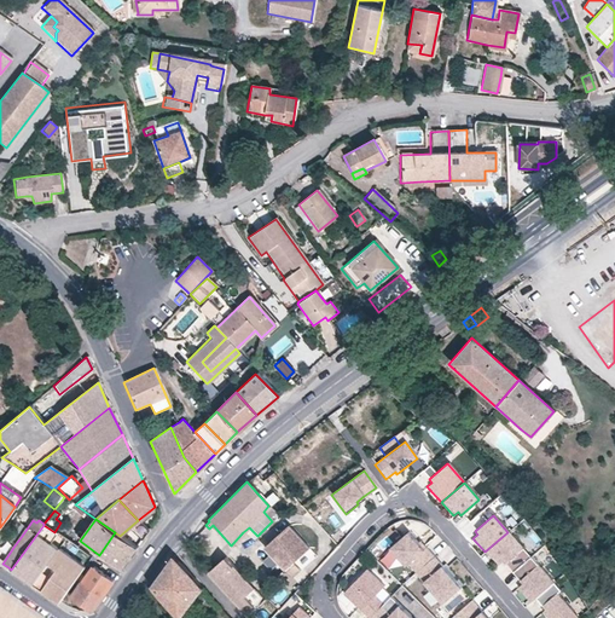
[(128,529),(141,539),(148,531),(138,520),(128,529)]
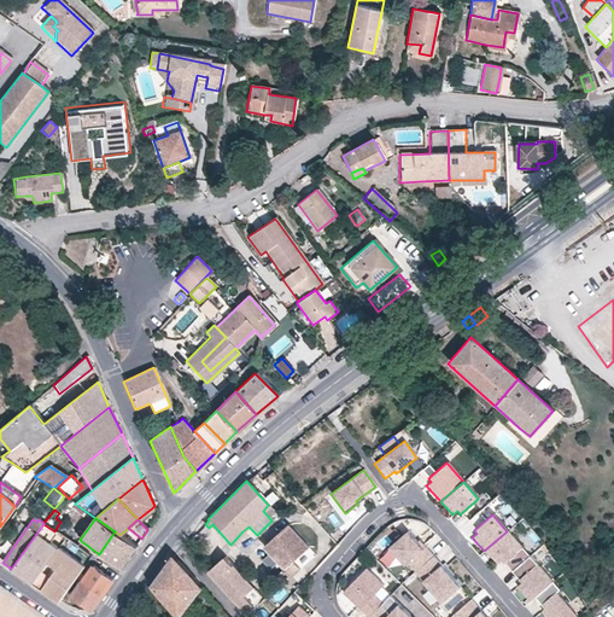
[(509,528),(518,539),(530,530),(521,519),(509,528)]
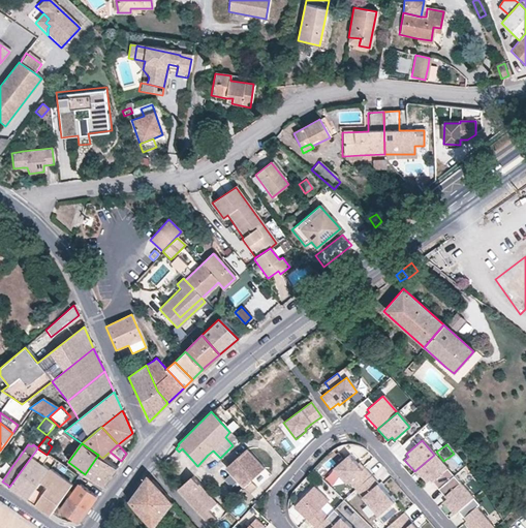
[(0,456),(12,466),(19,458),(5,448),(0,456)]
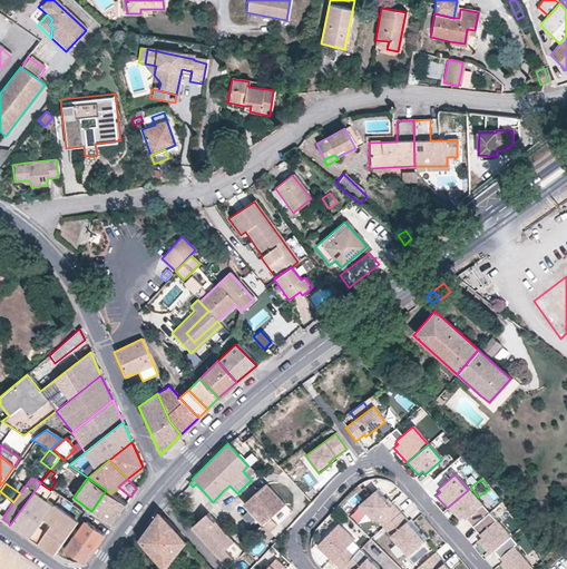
[(10,525),(29,538),(52,506),(45,501),(52,491),(50,490),(40,483),(10,525)]
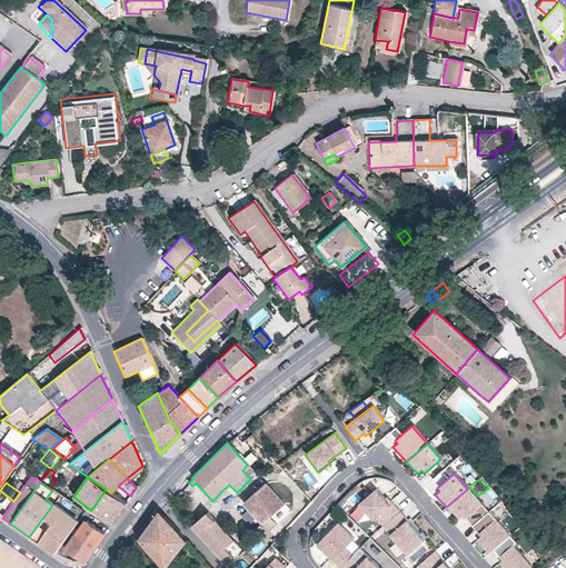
[(283,504),(264,482),(241,502),(261,524),(269,517),(283,504)]
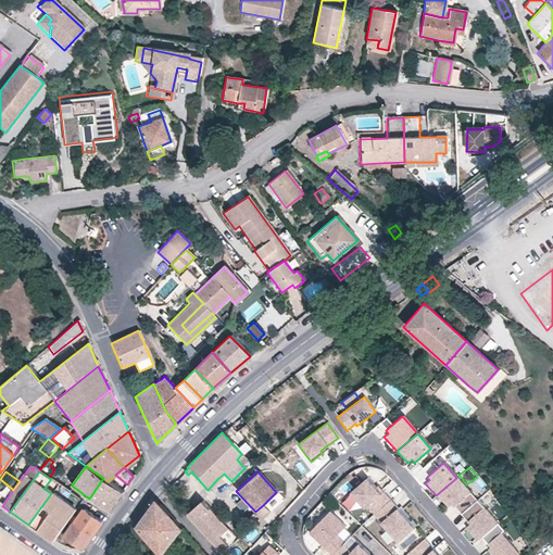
[(225,486),(229,482),(230,480),(224,474),(218,478),(225,486)]
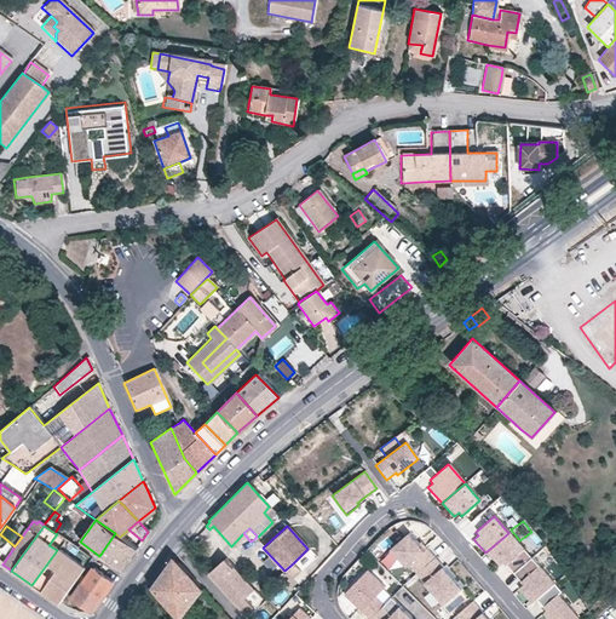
[(99,556),(120,571),(130,559),(136,548),(120,537),(115,533),(99,556)]
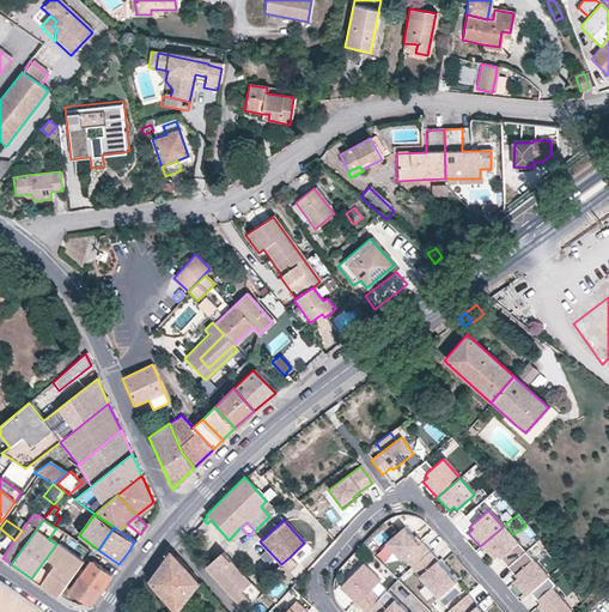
[(524,551),(503,527),(480,546),(492,561),(497,556),(506,568),(506,567),(524,551)]
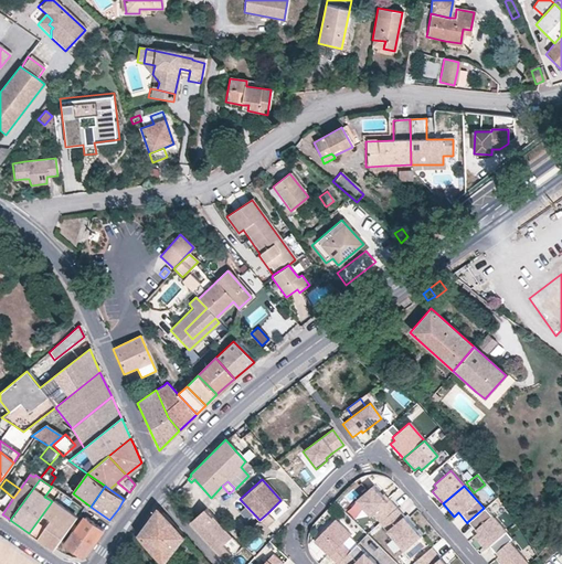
[(395,509),(388,500),(385,502),(380,496),(371,487),(354,501),(369,518),(371,515),(379,524),(395,509)]
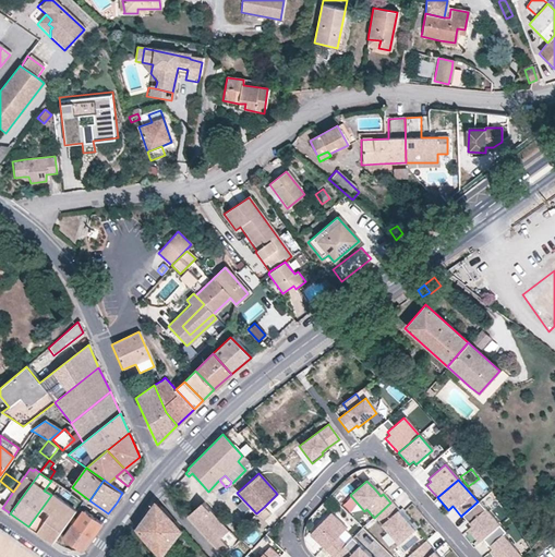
[(400,493),(390,500),(397,508),(406,501),(400,493)]
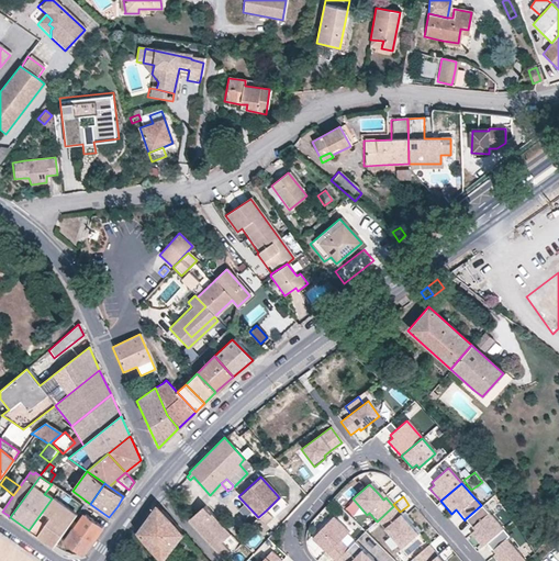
[(46,541),(53,547),(69,524),(76,515),(52,498),(29,530),(46,541)]
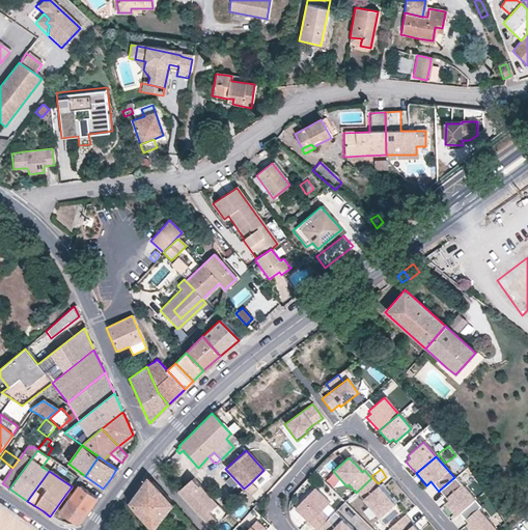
[(474,500),(454,477),(439,491),(448,501),(444,504),(454,517),(459,513),(474,500)]
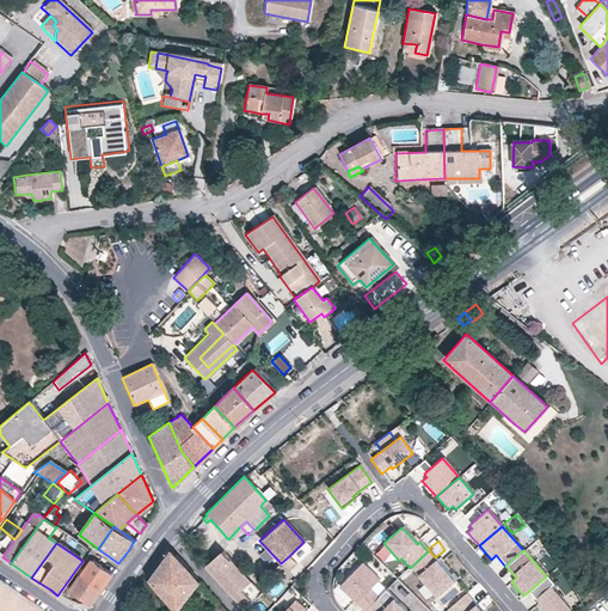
[(169,551),(148,580),(173,610),(176,610),(197,582),(169,551)]
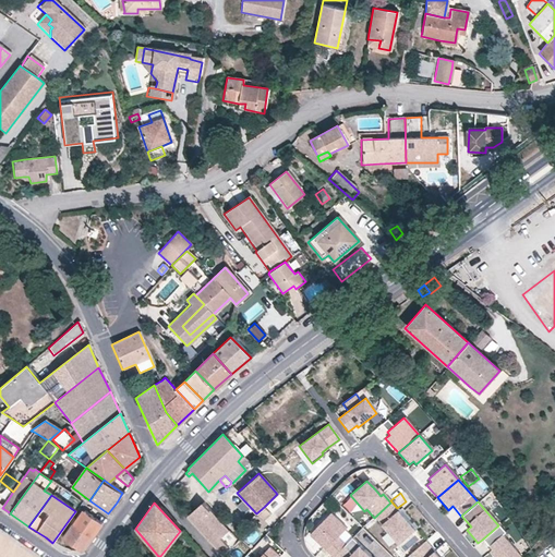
[(415,531),(390,503),(374,518),(398,545),(415,531)]
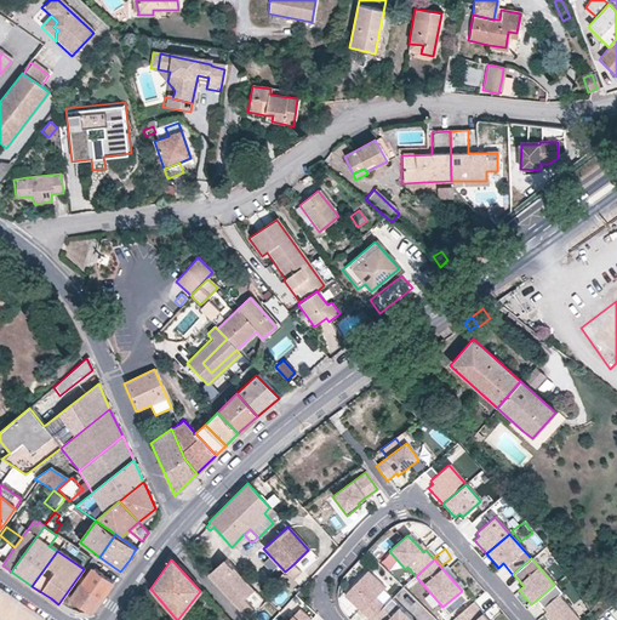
[(245,593),(249,591),(222,561),(206,575),(212,581),(235,609),(239,612),(251,599),(245,593)]
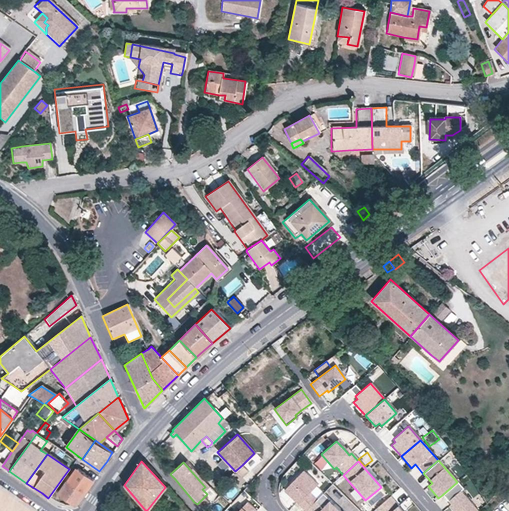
[(242,465),(235,471),(240,477),(247,471),(242,465)]
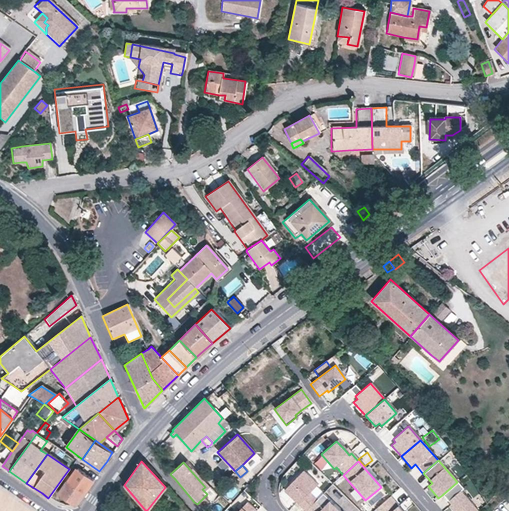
[(67,481),(84,493),(92,481),(76,469),(67,481)]
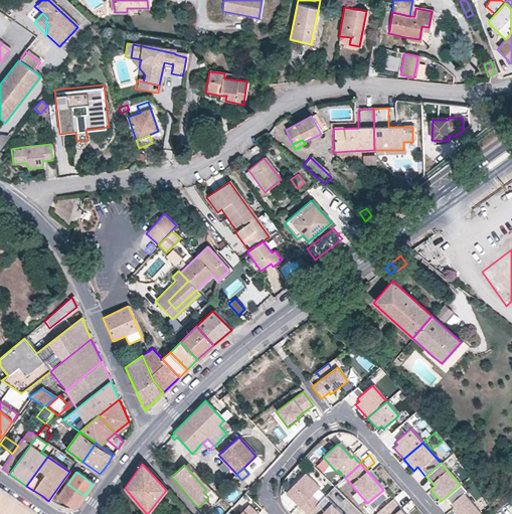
[(311,496),(319,488),(304,474),(285,494),(306,513),(308,513),(318,503),(311,496)]
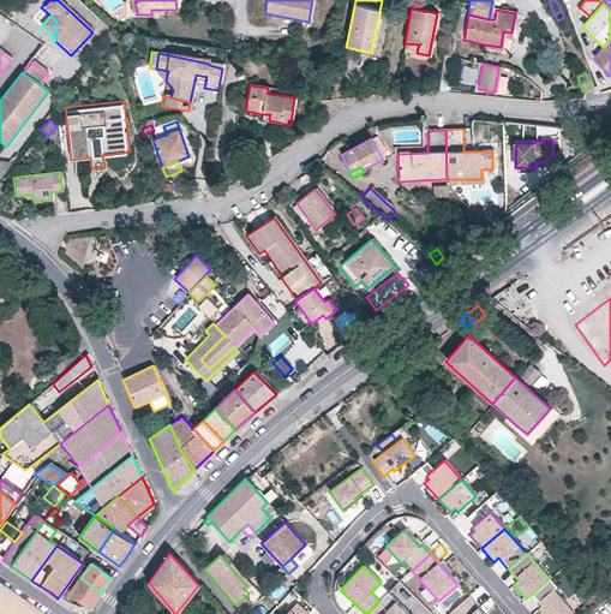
[(70,594),(87,606),(91,604),(101,592),(81,578),(70,594)]
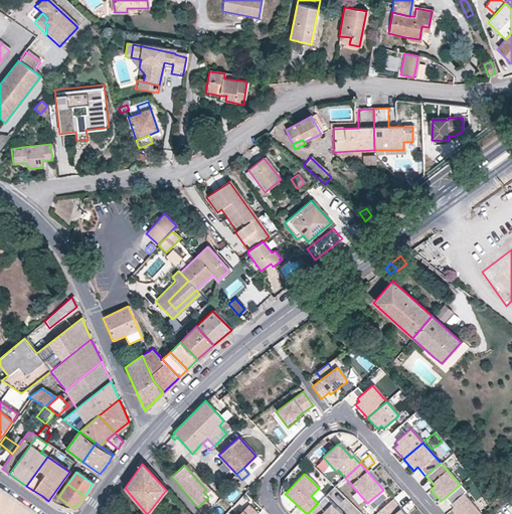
[(480,513),(463,494),(466,491),(460,485),(445,498),(453,507),(451,509),(455,513),(480,513)]
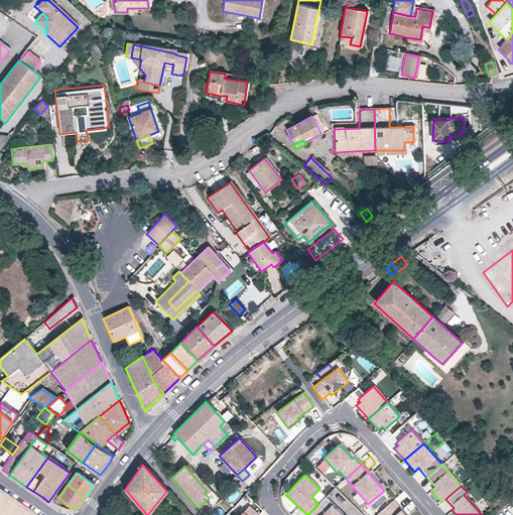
[(235,490),(225,495),(228,502),(238,497),(235,490)]
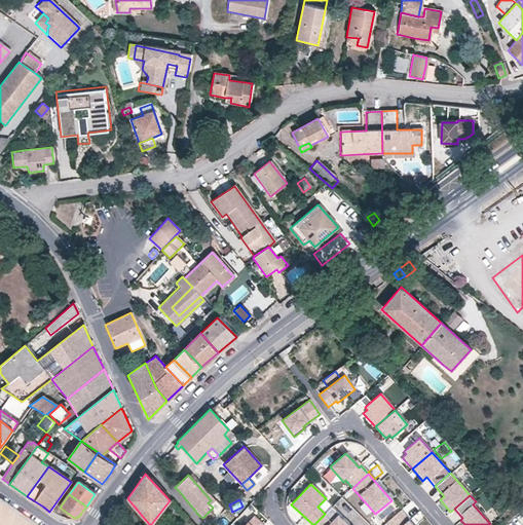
[(209,524),(220,511),(211,500),(208,502),(213,508),(202,518),(202,519),(209,524)]
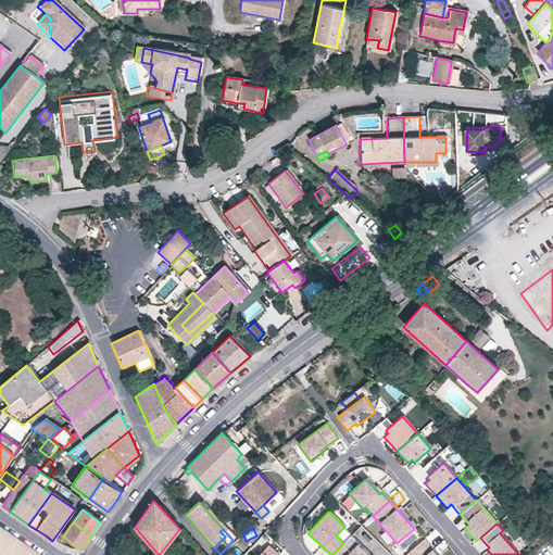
[(371,554),(350,537),(343,543),(332,554),(371,554)]
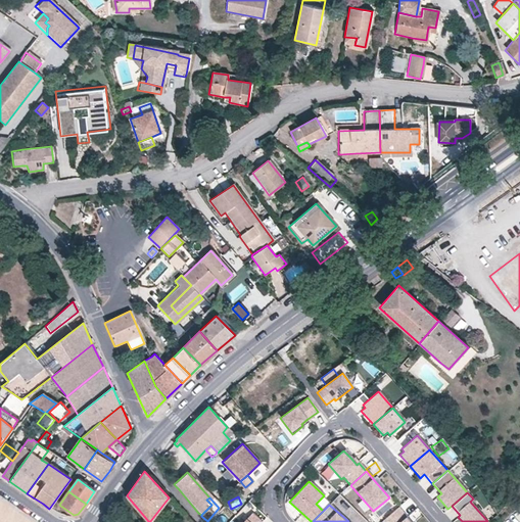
[(22,521),(25,520),(6,508),(2,514),(7,518),(9,515),(18,521),(22,521)]
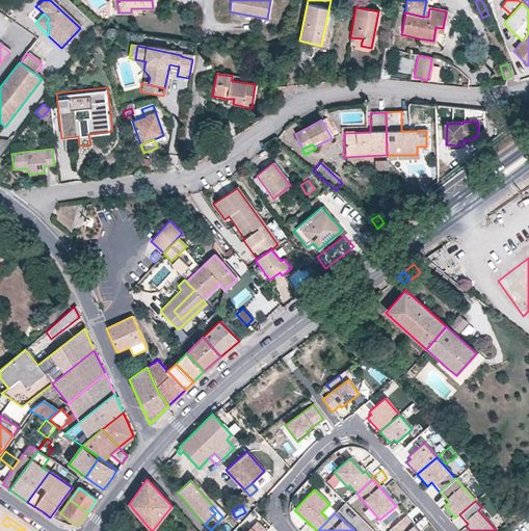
[(414,527),(404,516),(389,530),(414,530),(412,528),(414,527)]
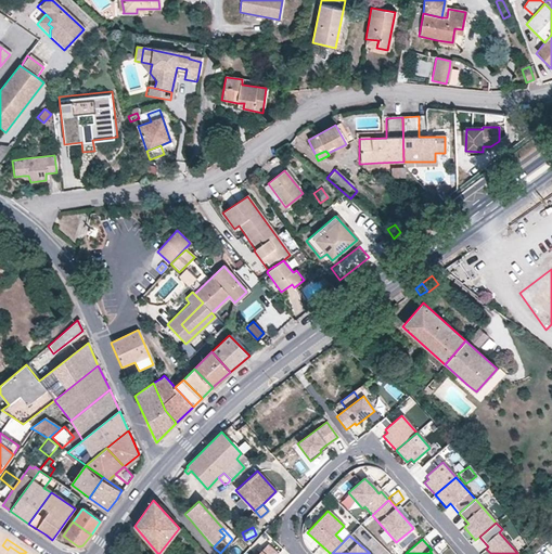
[(267,544),(258,553),(277,553),(267,544)]
